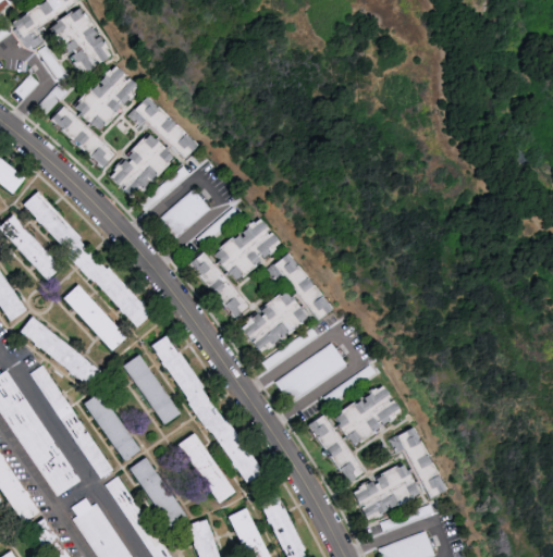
[(45,0),(8,24),(25,51),(40,41),(33,29),(77,0),(45,0)]
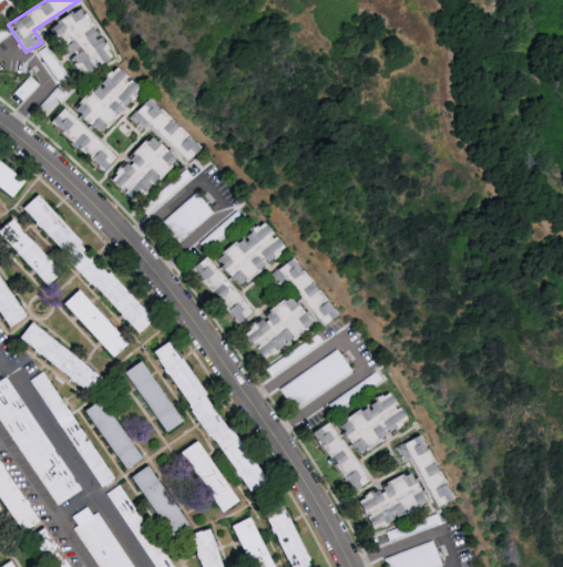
[(115,59),(102,34),(99,35),(84,8),(53,23),(70,55),(68,58),(74,71),(84,66),(88,73),(115,59)]
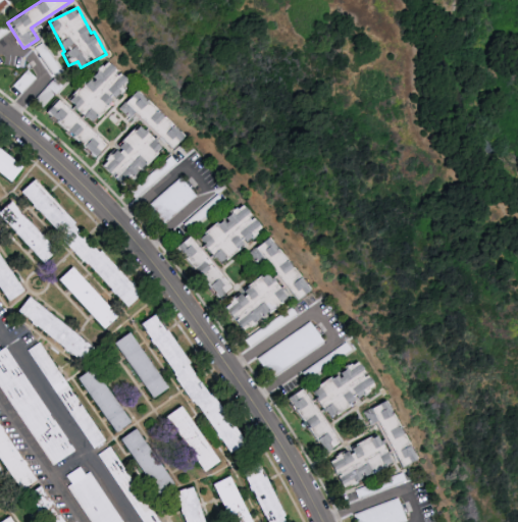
[(92,123),(132,81),(109,59),(69,102),(92,123)]
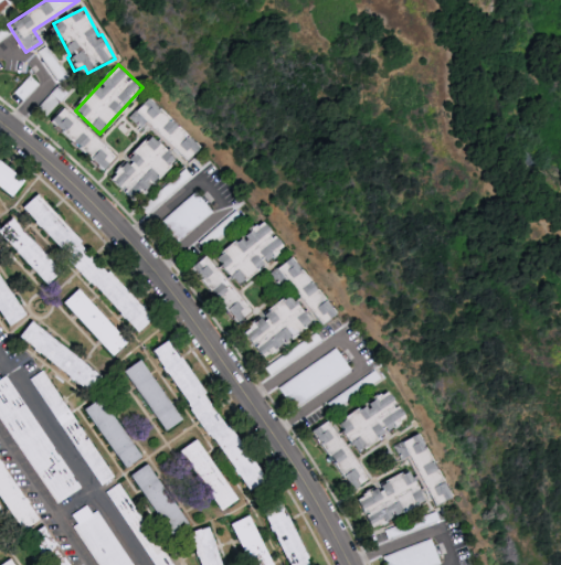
[(202,148),(154,95),(129,117),(140,129),(150,120),(177,149),(175,151),(186,163),(202,148)]
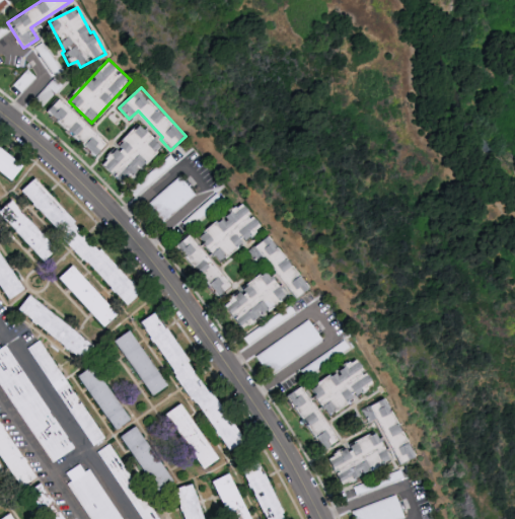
[(67,135),(81,119),(57,96),(43,112),(67,135)]
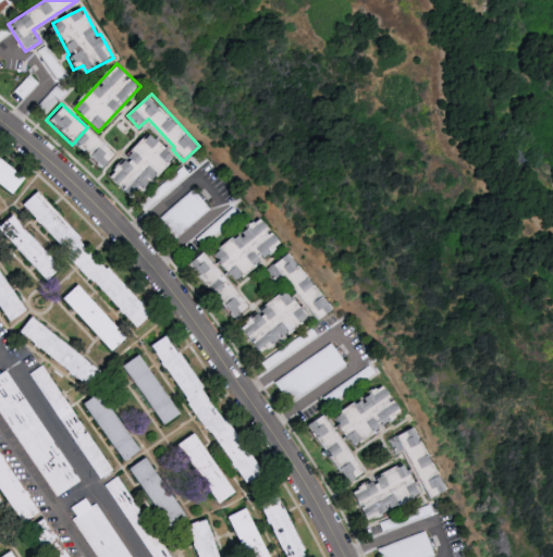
[(174,159),(158,135),(105,171),(125,200),(159,177),(156,172),(174,159)]
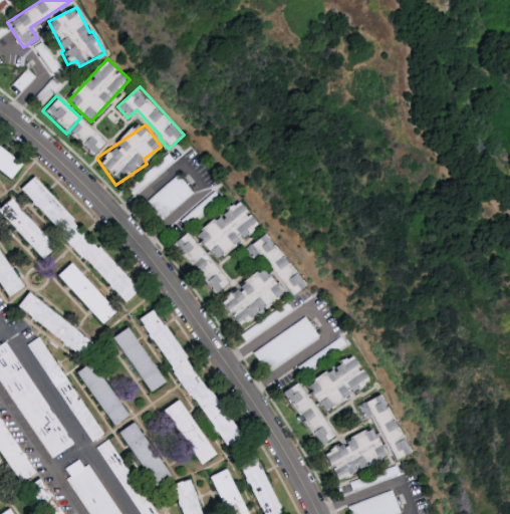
[(0,168),(12,178),(24,163),(0,144),(0,168)]
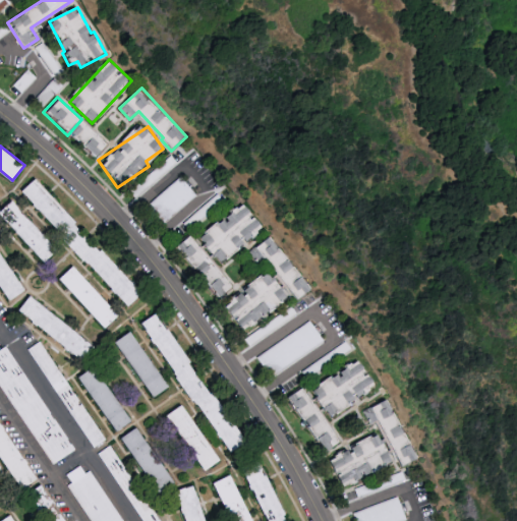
[(23,188),(124,309),(138,297),(39,176),(23,188)]
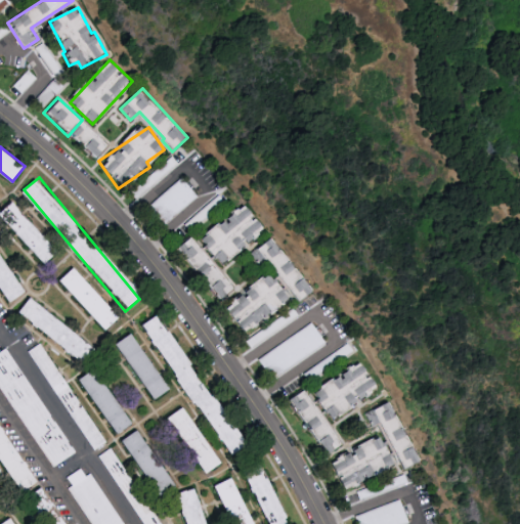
[(153,203),(157,207),(158,206),(170,220),(198,195),(180,177),(153,203)]
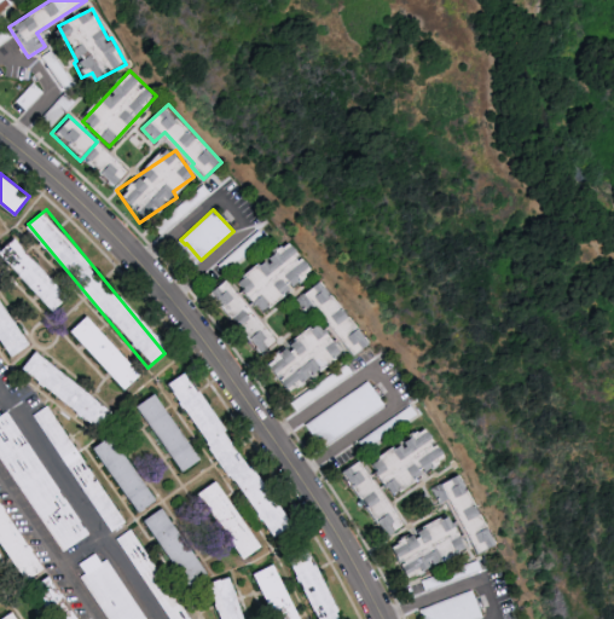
[(316,267),(291,238),(238,283),(262,312),(273,302),(316,267)]
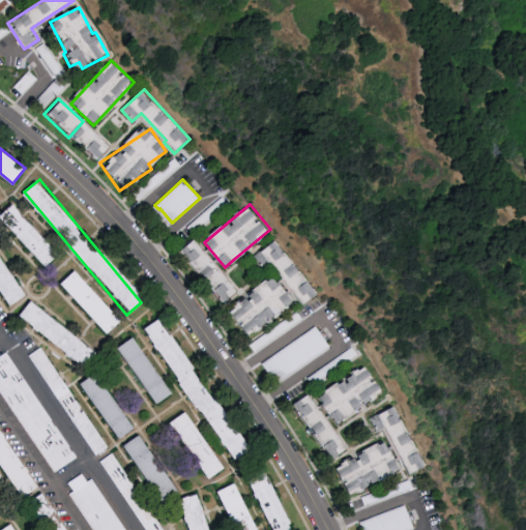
[(46,265),(59,252),(18,213),(5,227),(46,265)]
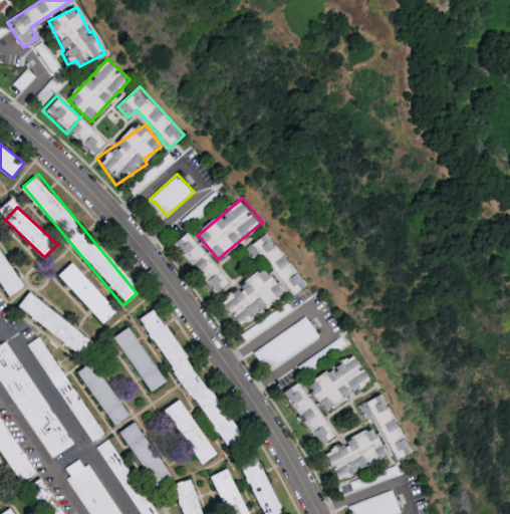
[(269,267),(273,265),(277,271),(289,264),(270,233),(254,243),(269,267)]
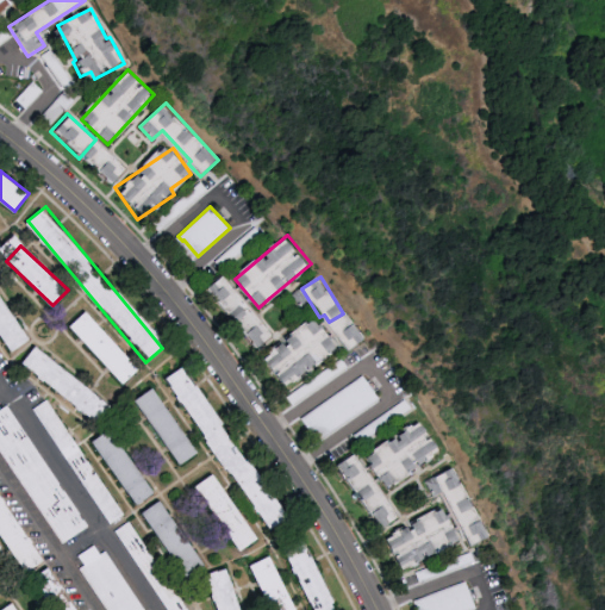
[(0,337),(10,353),(27,341),(0,296),(0,337)]
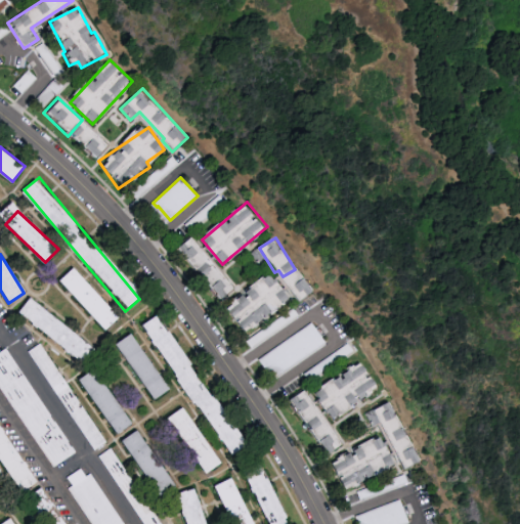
[(59,280),(106,330),(120,317),(73,267),(59,280)]
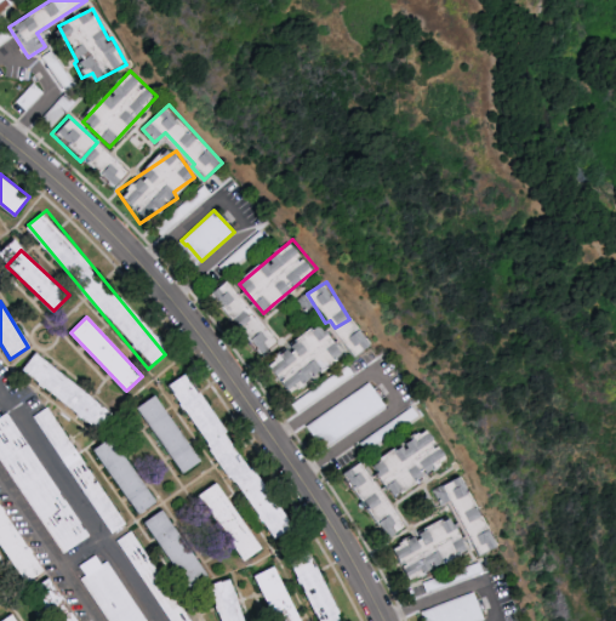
[(344,354),(320,324),(266,366),(289,397),(344,354)]
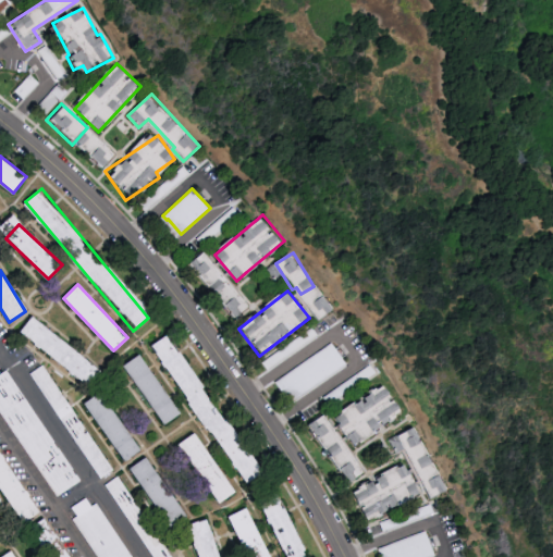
[(331,309),(322,296),(312,302),(322,316),(331,309)]
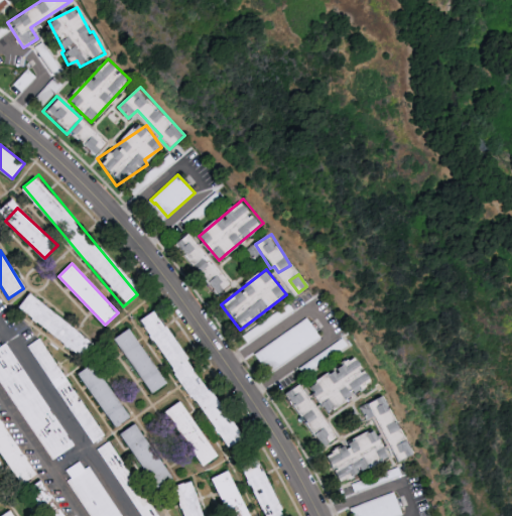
[(84,356),(95,341),(28,294),(17,309),(84,356)]
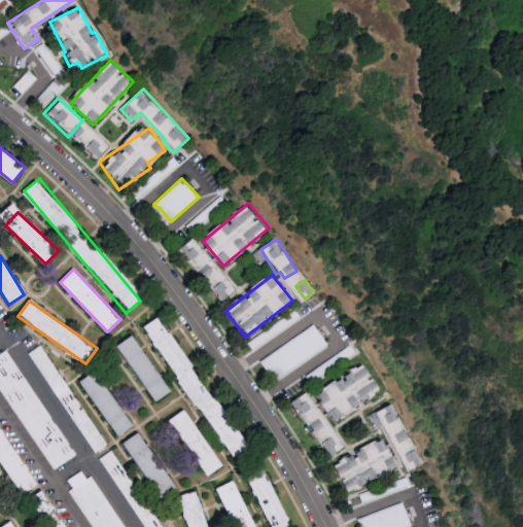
[(245,450),(163,315),(146,324),(229,460),(245,450)]
